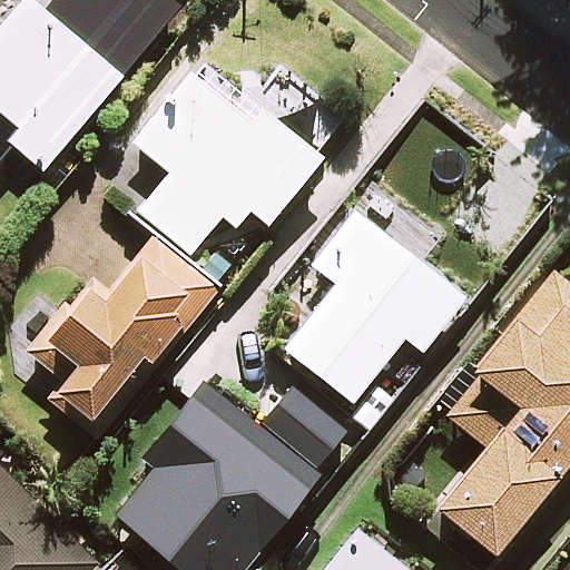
[(165,27),(133,0),(53,0),(45,11),(30,0),(23,0),(0,28),(0,160),(13,146),(41,170),(165,27)]
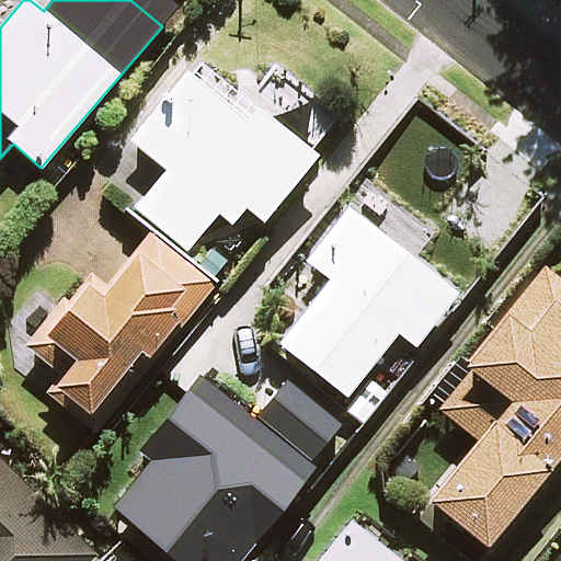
[(313,156),(193,66),(134,145),(167,169),(133,214),(186,253),(217,212),(233,224),(245,207),(264,221),(313,156)]
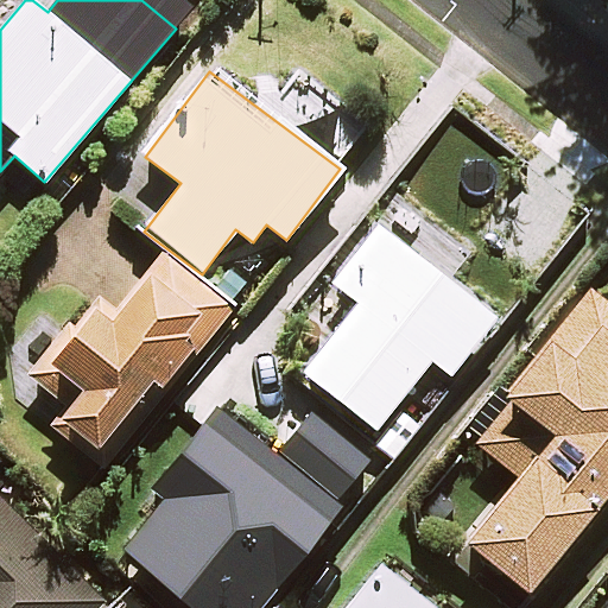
[(360,303),(305,373),(375,426),(424,363),(444,379),(493,315),(369,221),(325,277),(360,303)]
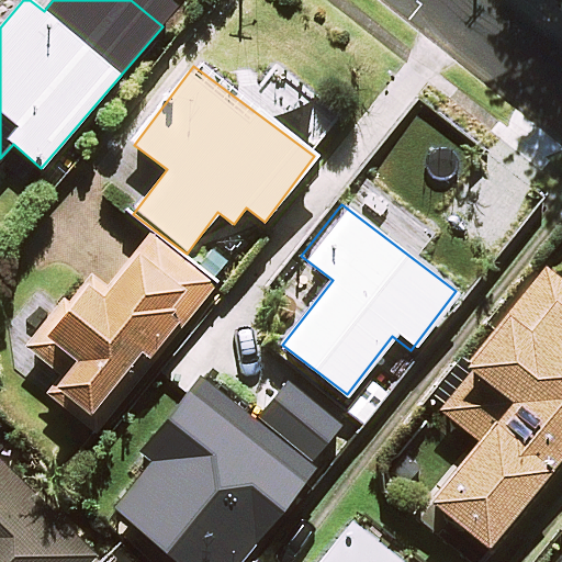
[(213,283),(152,234),(108,290),(91,277),(15,372),(41,393),(92,435),(213,283)]
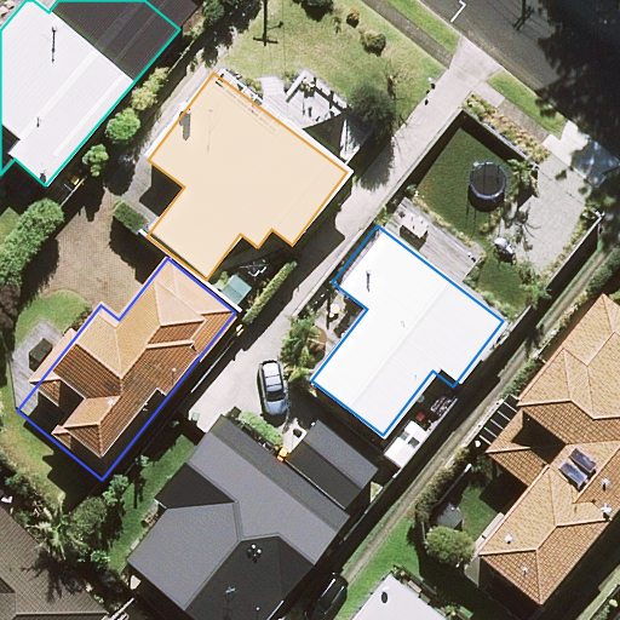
[(619,500),(619,311),(600,296),(511,401),(521,408),(484,451),(528,487),(474,552),(535,603),(619,500)]
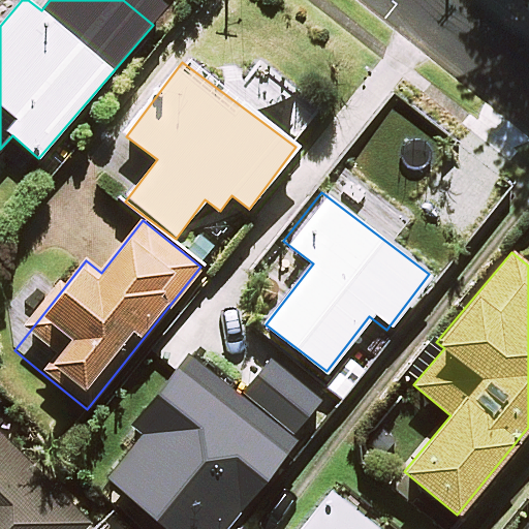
[(134,436),(102,474),(168,528),(221,528),(294,441),(187,352),(124,428),(134,436)]
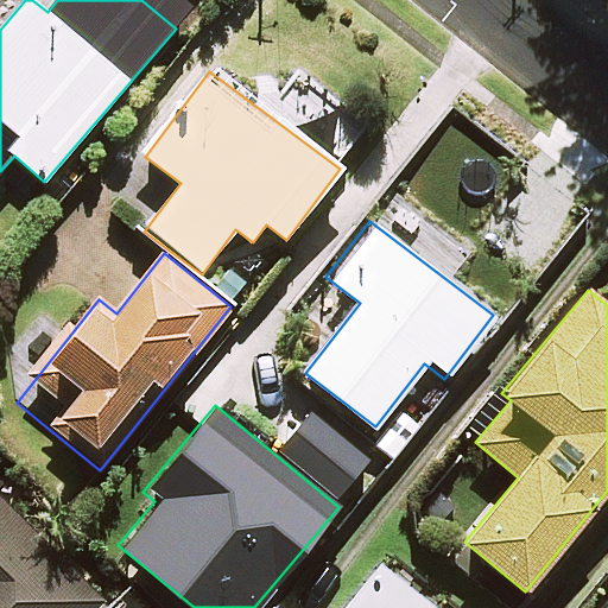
[(0,607),(86,607),(92,602),(0,515),(0,607)]
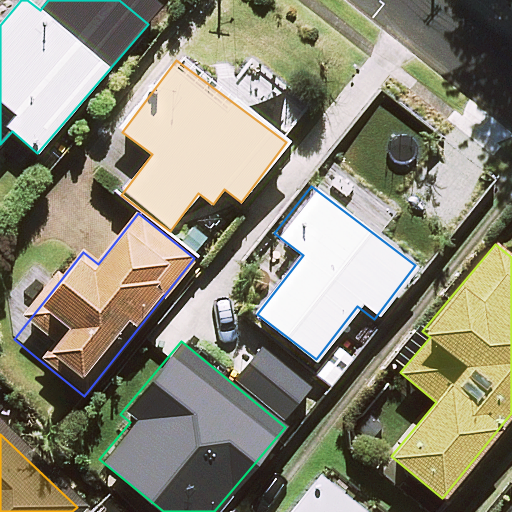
[(292,511),(363,511),(319,478),(292,511)]
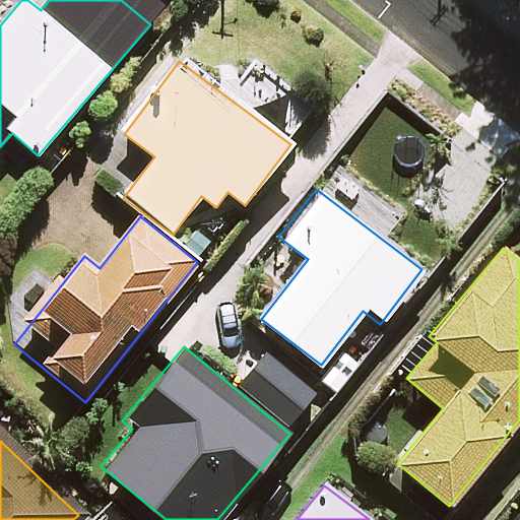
[(519,519),(519,503),(507,519),(519,519)]
